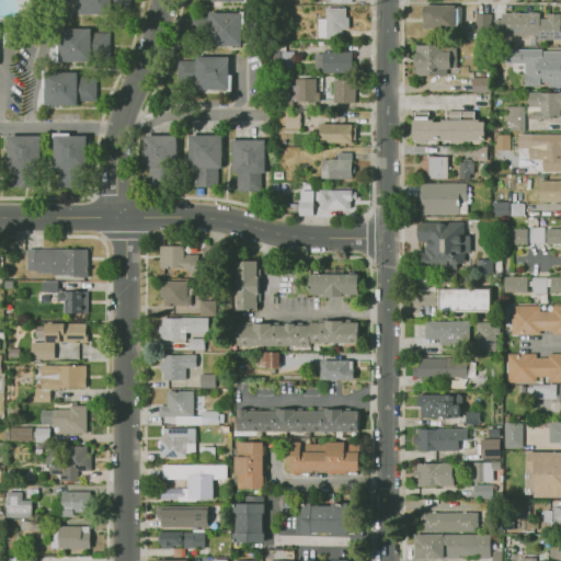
[(75,0),(75,9),(105,9),(105,4),(125,4),(125,0),(75,0)]
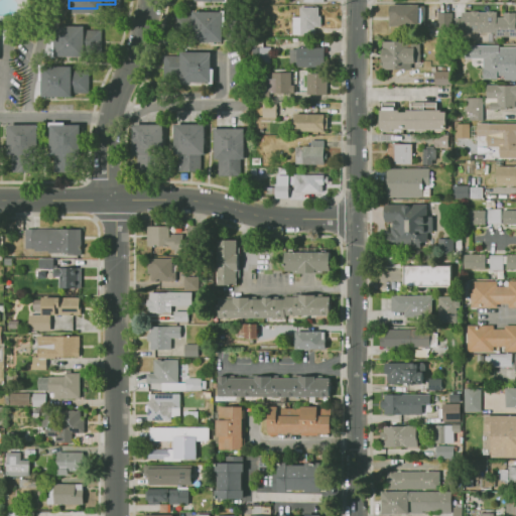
[(318,6),(318,15),(320,15),(320,27),(313,27),(313,36),(292,36),(292,18),(300,18),(300,6),(318,6)]
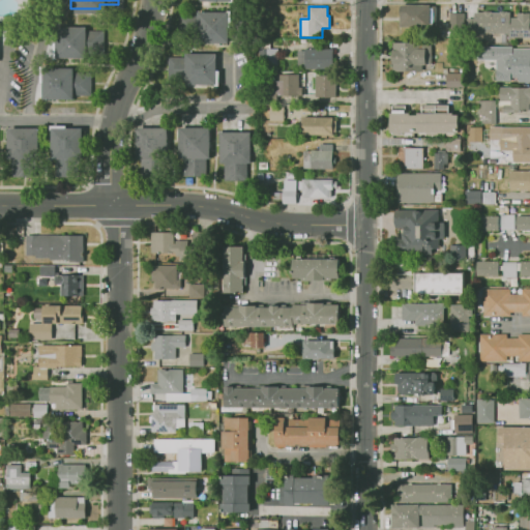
[(398,7),(430,7),(430,29),(398,29),(398,7)]
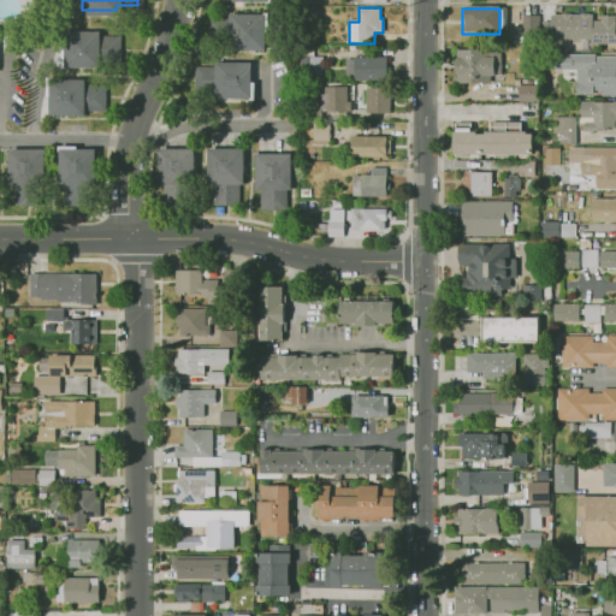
[(268,13),(268,51),(231,51),(231,47),(205,47),(205,22),(234,22),(234,13),(268,13)]
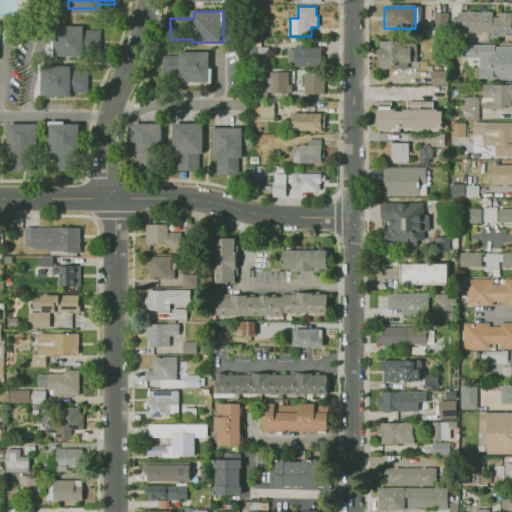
[(456,11),(489,12),(489,18),(498,18),(498,11),(511,12),(511,17),(511,36),(490,36),(490,33),(456,32),(456,11)]
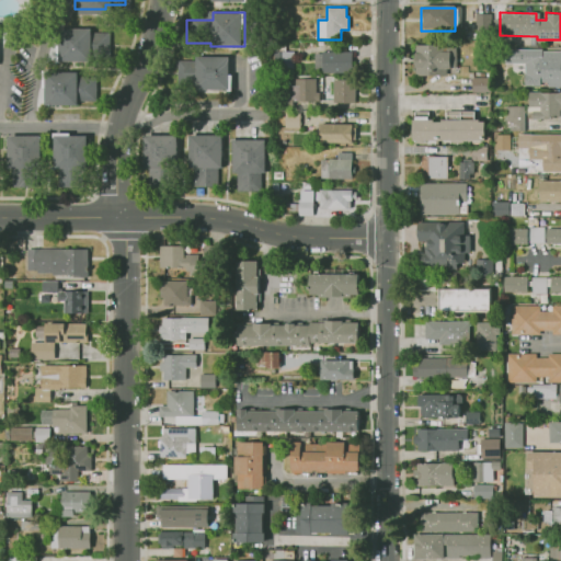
[(490,14),(476,13),(474,34),(489,35),(490,14)]
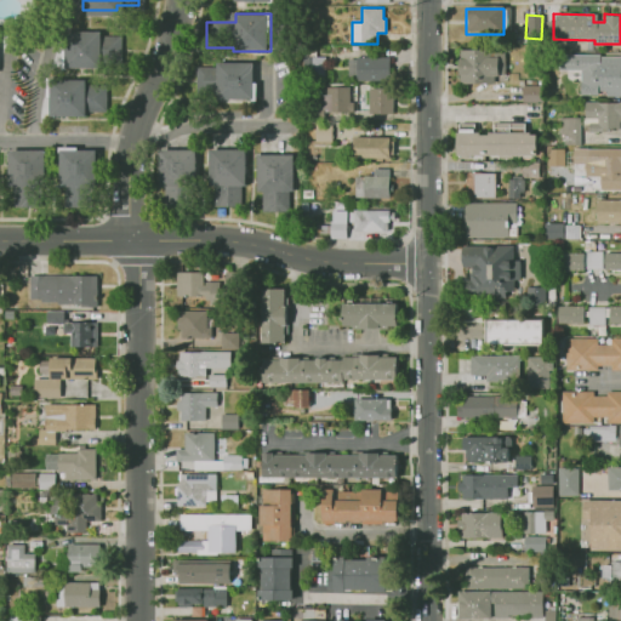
[(93,30),(60,30),(60,66),(93,66),(93,60),(115,60),(115,36),(93,36),(93,30)]
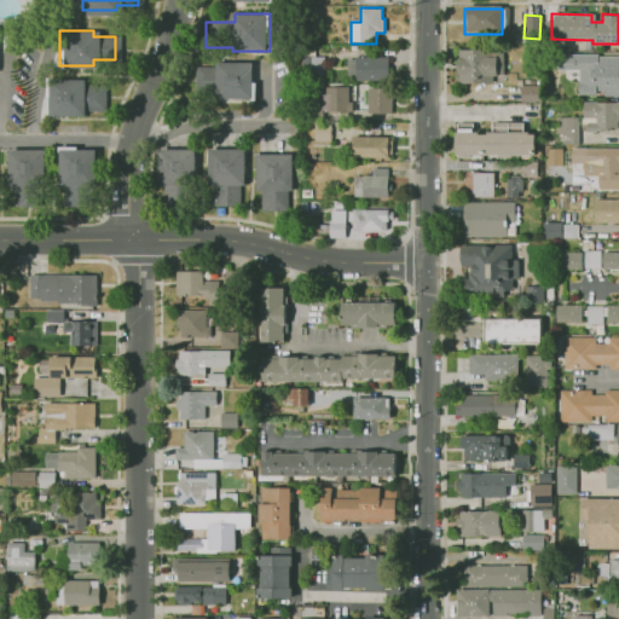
[(502,48),(456,47),(455,81),(493,81),(493,70),(502,70),(502,48)]
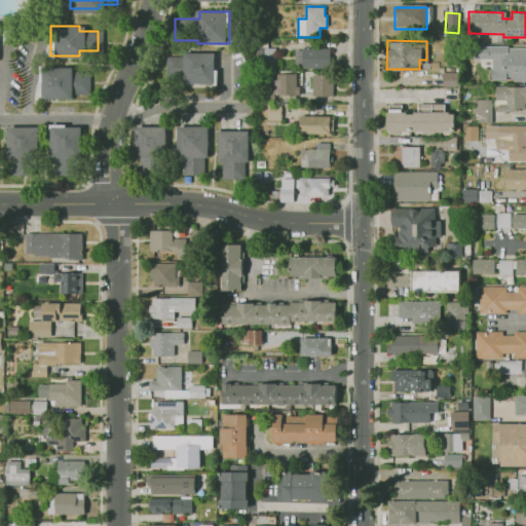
[(472,46),(525,45),(525,78),(492,78),(492,60),(472,61),(472,46)]
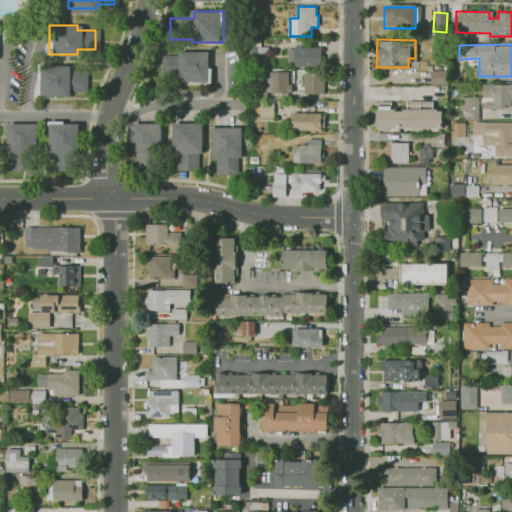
[(288,47),(316,46),(316,65),(289,66),(288,47)]
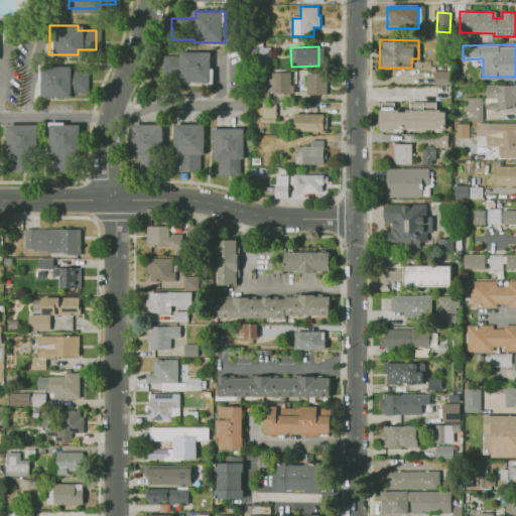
[(254,47),(269,47),(269,63),(254,63),(254,47)]
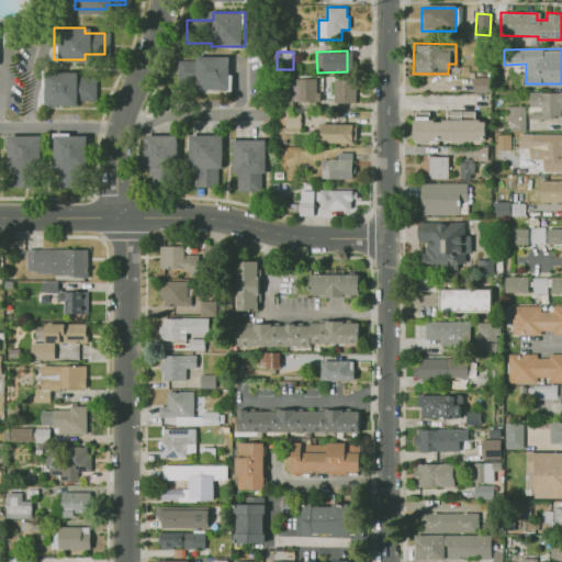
[(228,57),(228,91),(194,91),(194,87),(170,87),(169,65),(195,65),(195,57),(228,57)]
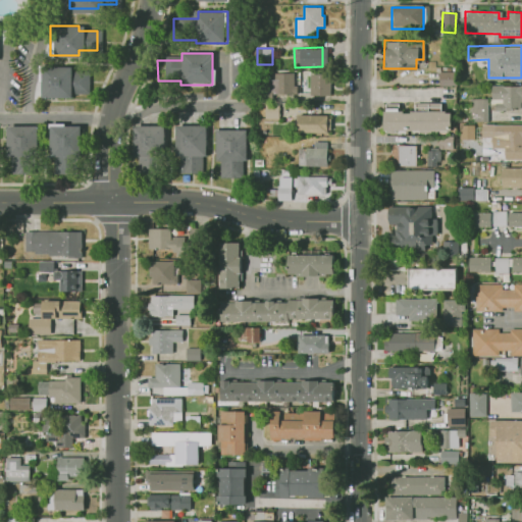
[(67,68),(39,68),(39,98),(67,98),(67,93),(86,93),(86,73),(67,73),(67,68)]
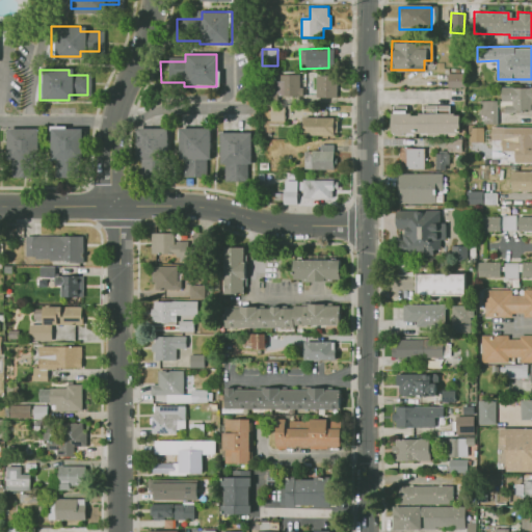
[(315,74),(338,74),(338,96),(316,97),(315,74)]
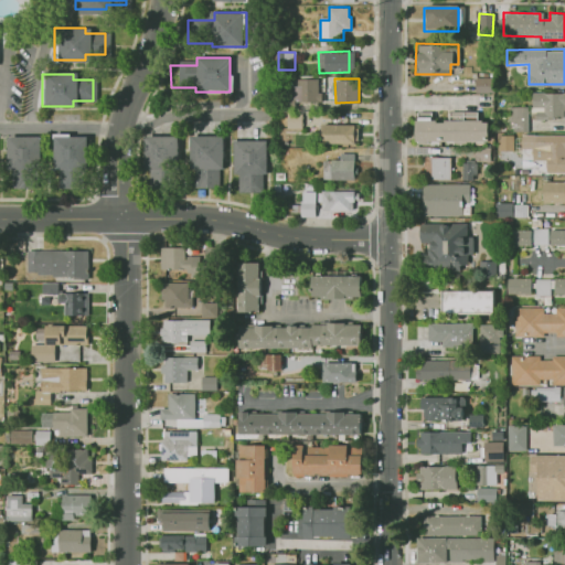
[(477,78),(494,78),(494,93),(477,93),(477,78)]
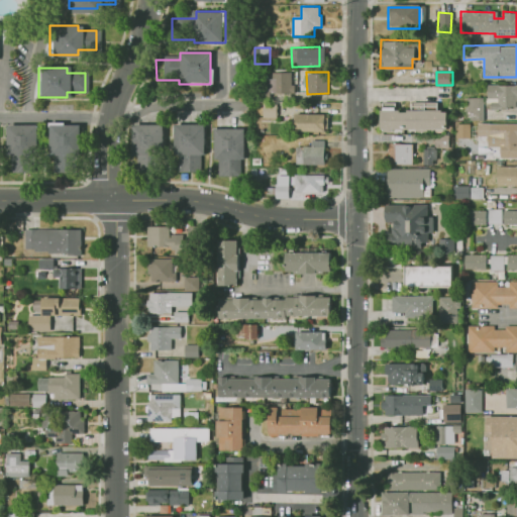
[(270,73),(292,73),(292,89),(270,89),(270,73)]
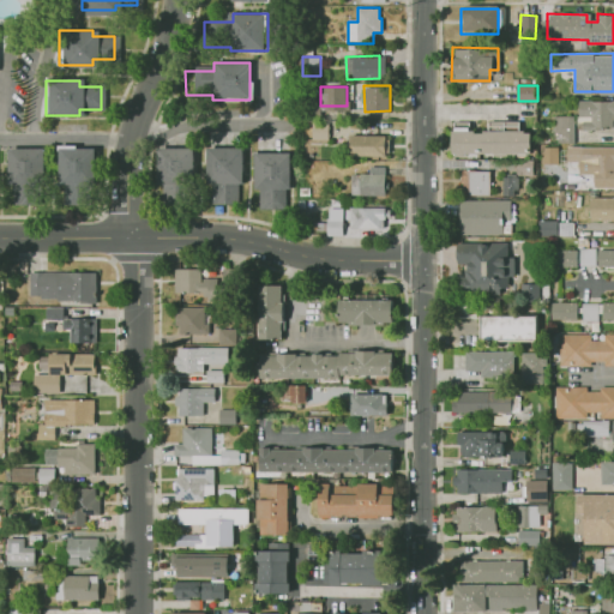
[(578,102),(613,102),(613,120),(613,131),(584,130),(584,122),(593,122),(593,116),(578,116),(578,102)]
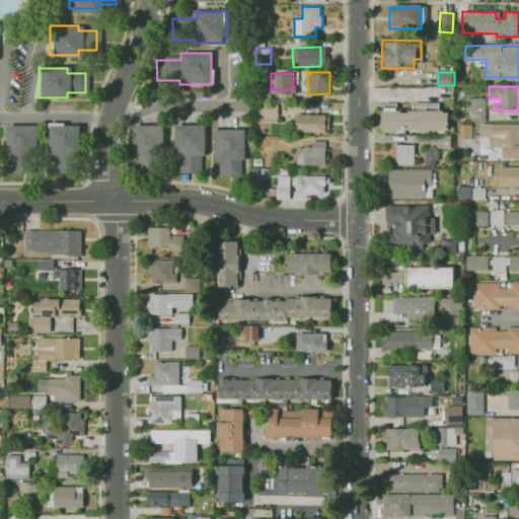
[(467,98),(486,98),(486,118),(467,118),(467,98)]
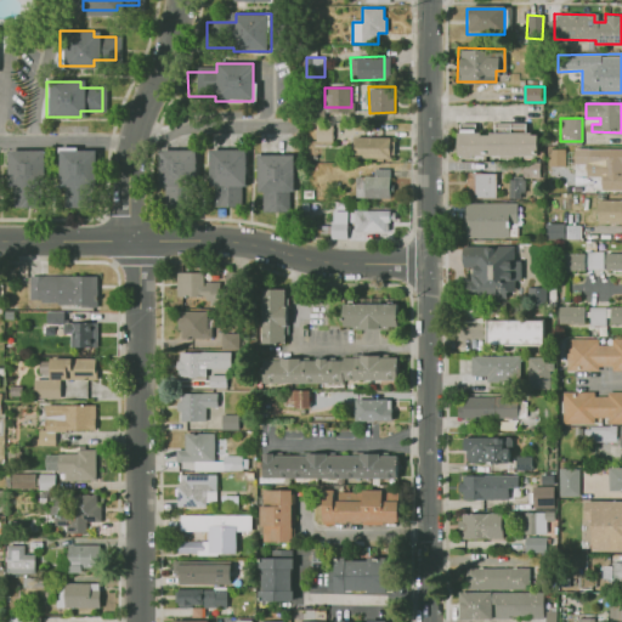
[(317,126),(332,126),(331,143),(316,143),(317,126)]
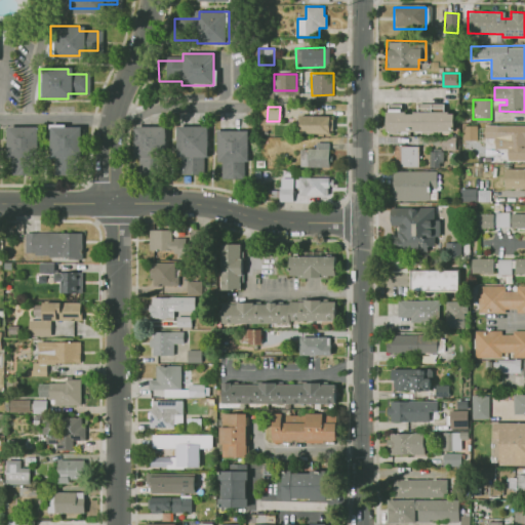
[(388,112),(454,113),(453,132),(387,132),(388,112)]
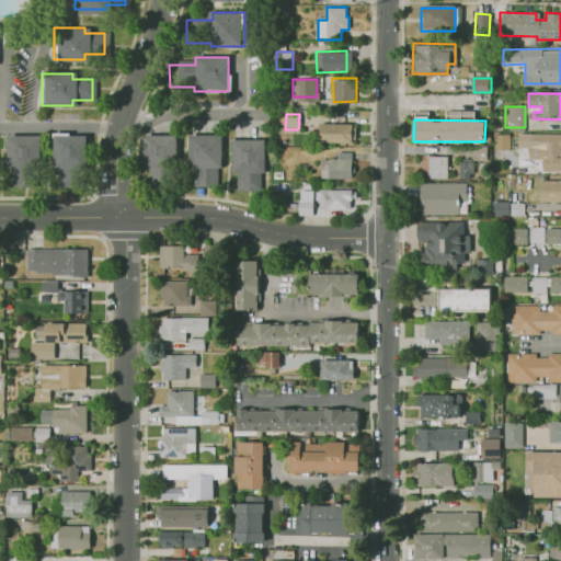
[(321,123),(355,124),(354,144),(320,142),(321,123)]
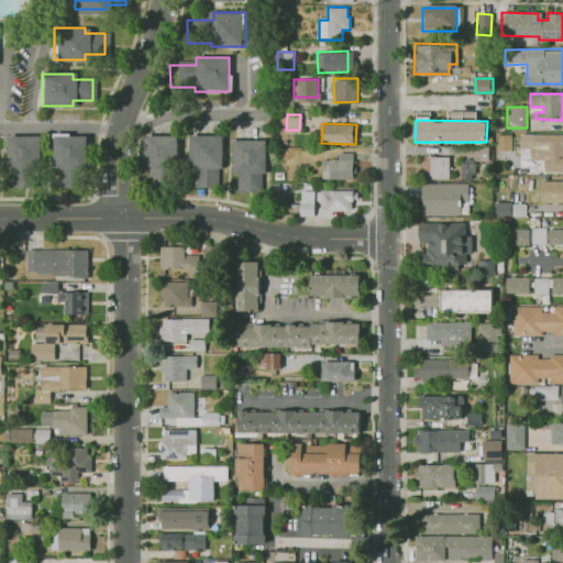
[(189,132),(225,133),(225,166),(218,166),(218,186),(197,186),(197,168),(189,168),(189,132)]
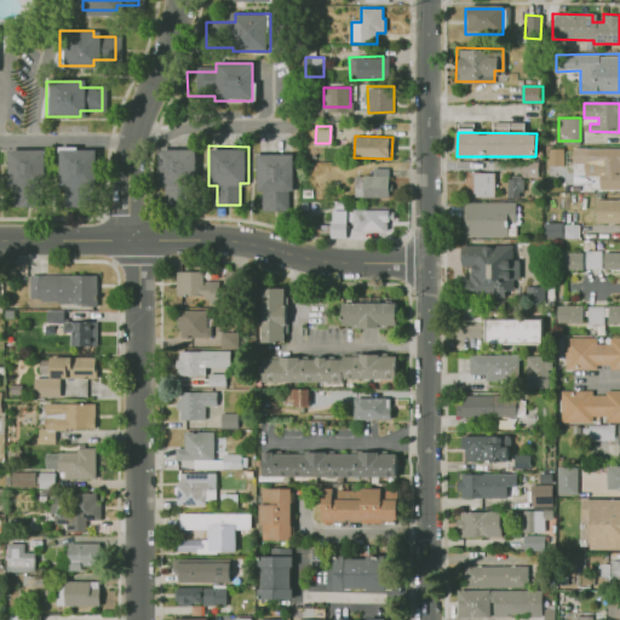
[(61,147),(101,147),(101,183),(92,183),(92,206),(69,206),(69,187),(61,187),(61,147)]
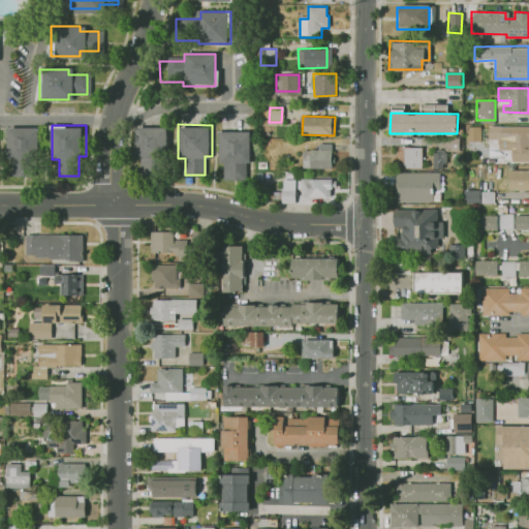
[(476,125),(477,142),(467,142),(466,126),(476,125)]
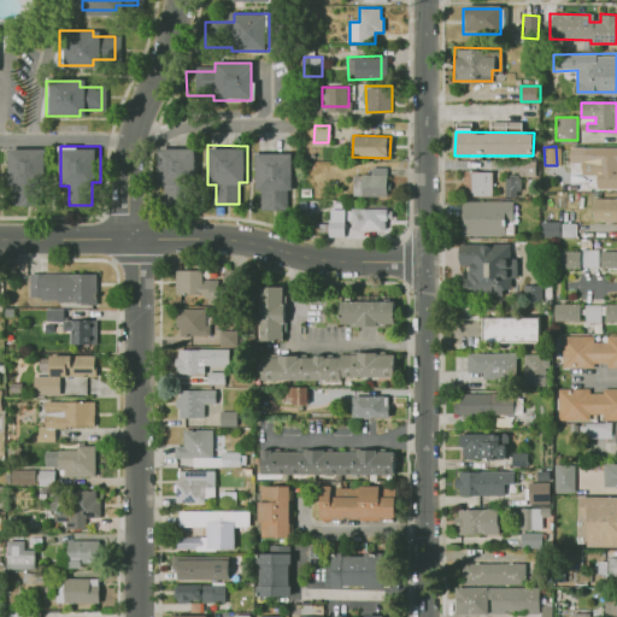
[(583,146),(616,146),(616,188),(595,188),(597,174),(583,174),(583,146)]
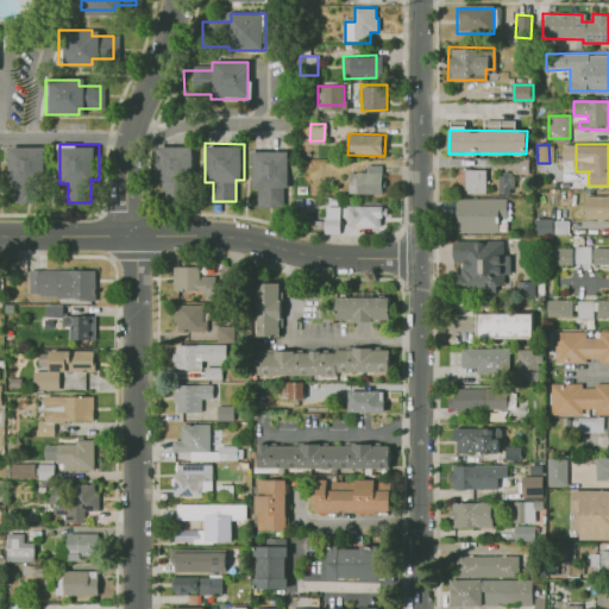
[(5,146),(44,146),(44,182),(36,182),(36,205),(13,205),(13,186),(5,186),(5,146)]
